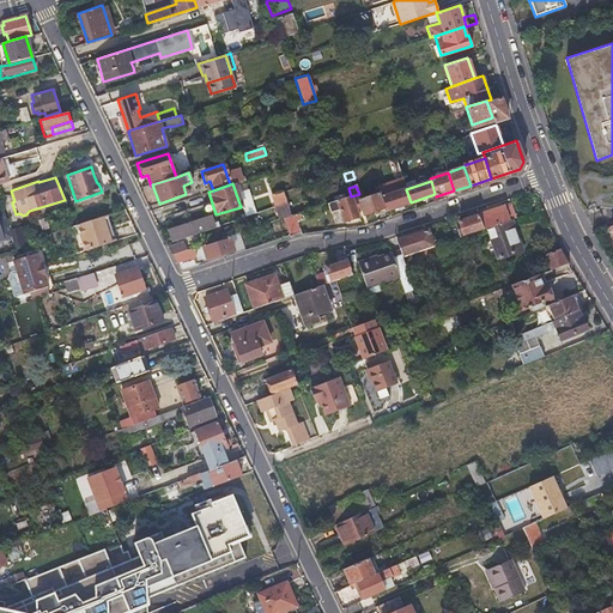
[(386,211),(411,202),(406,189),(381,198),(384,208),(386,211)]
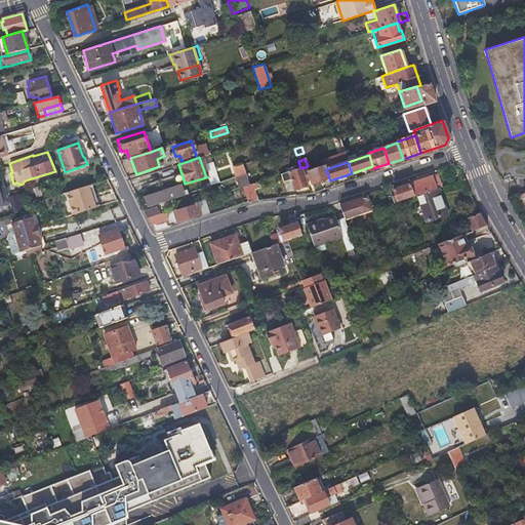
[(233,166),(237,175),(245,173),(241,163),(233,166)]
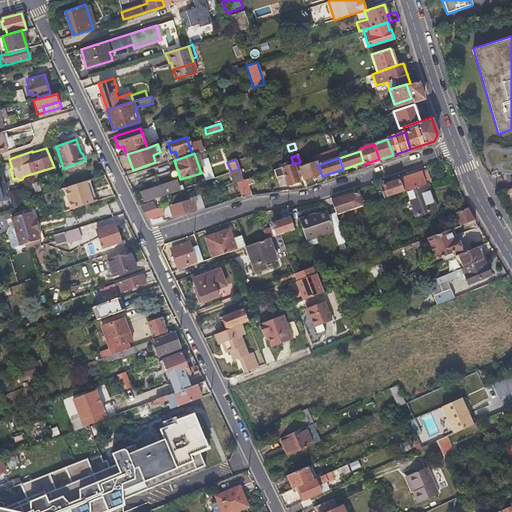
[(311,177),(321,174),(318,165),(317,162),(296,170),(298,176),(300,174),(303,180),(311,177)]
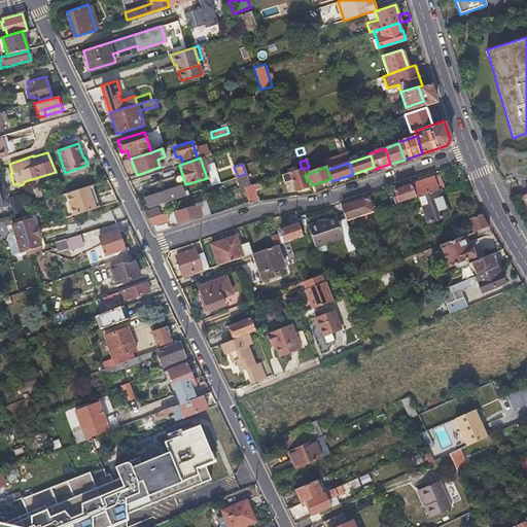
[(308,186),(307,181),(305,175),(302,169),(281,176),(283,183),(291,180),(295,190),(308,186)]
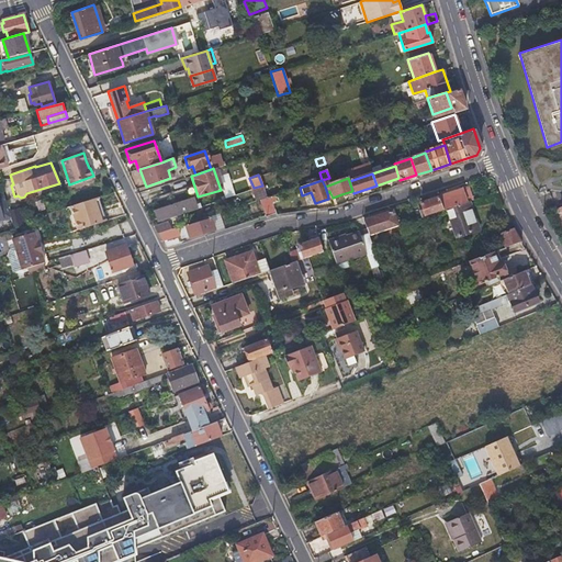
[(254,188),(257,200),(260,198),(266,197),(262,186),(254,188)]
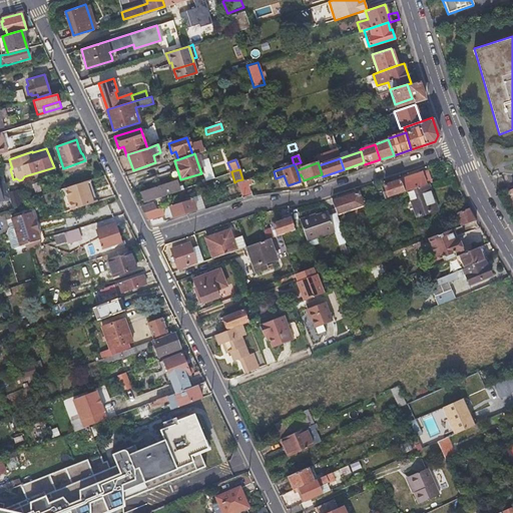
[(405,192),(408,190),(426,184),(422,172),(400,179),(405,192)]
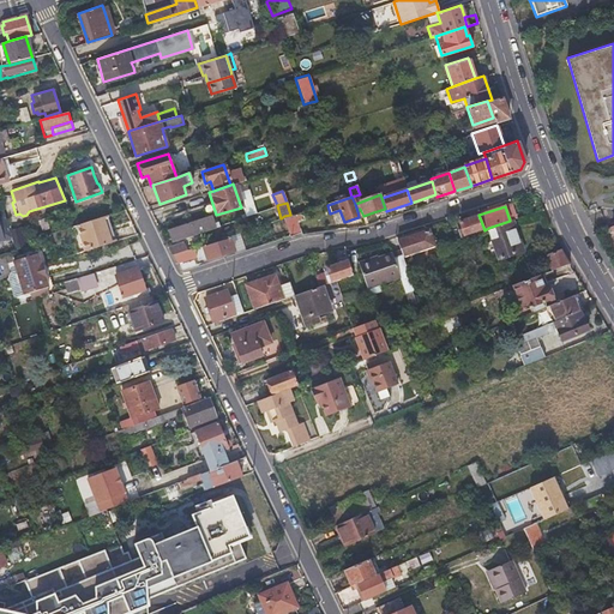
[(311,208),(294,214),(298,222),(314,217),(311,208)]
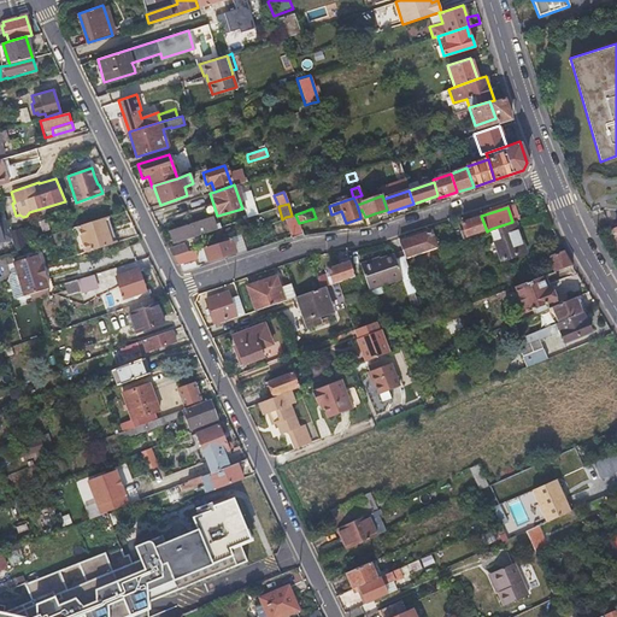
[(299,223),(295,215),(292,216),(286,217),(293,236),(301,233),(299,223)]
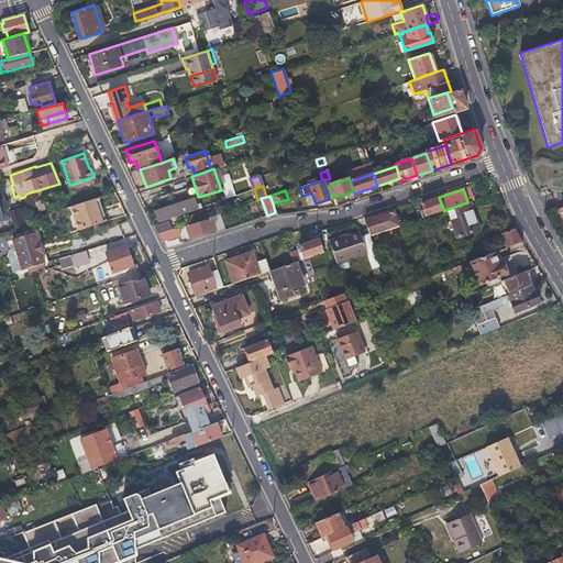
[(423,218),(444,211),(439,197),(421,203),(424,211),(421,212),(423,218)]
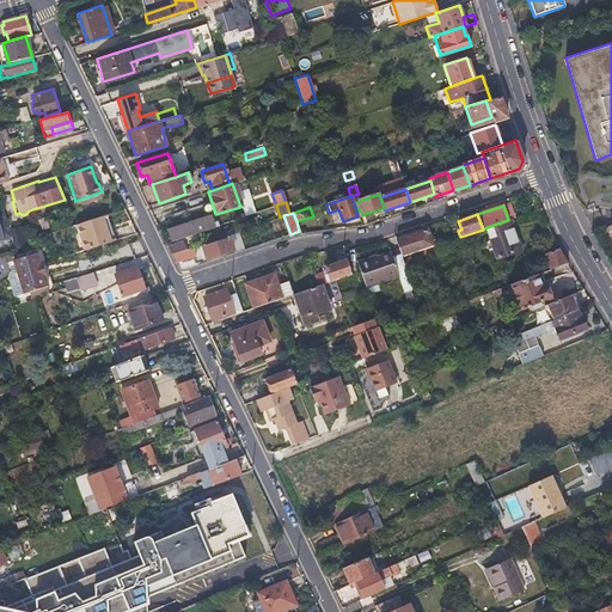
[(87,249),(110,242),(106,232),(105,226),(108,225),(104,215),(80,224),(87,249)]
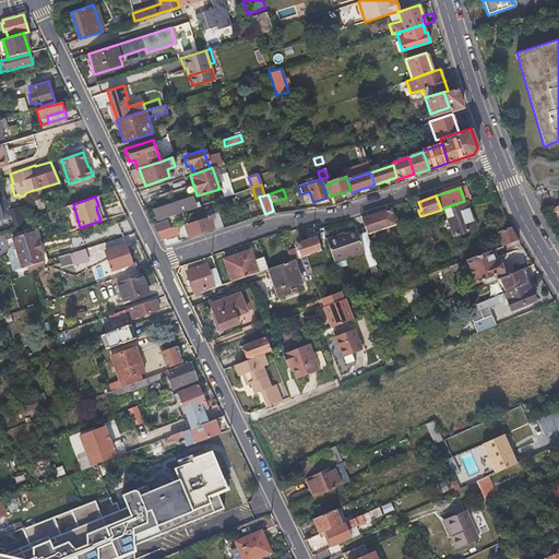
[(198,202),(195,202),(193,203),(191,197),(153,209),(156,219),(199,205),(198,202)]
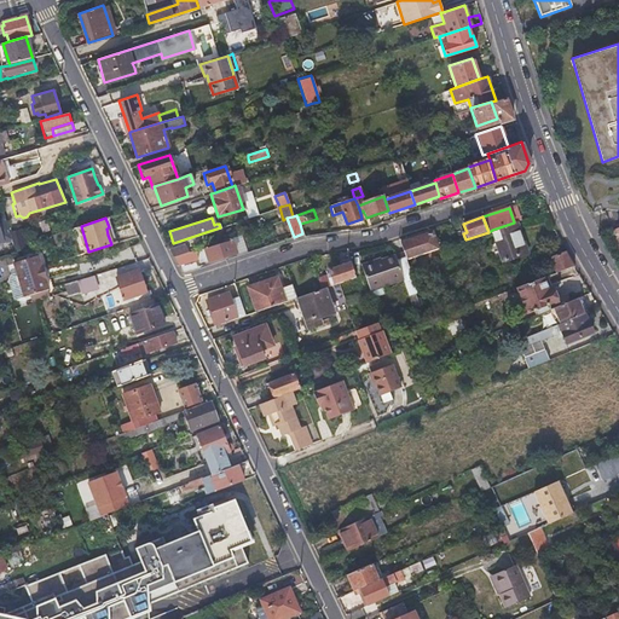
[(514,223),(492,230),(503,261),(527,253),(516,221),(514,223)]
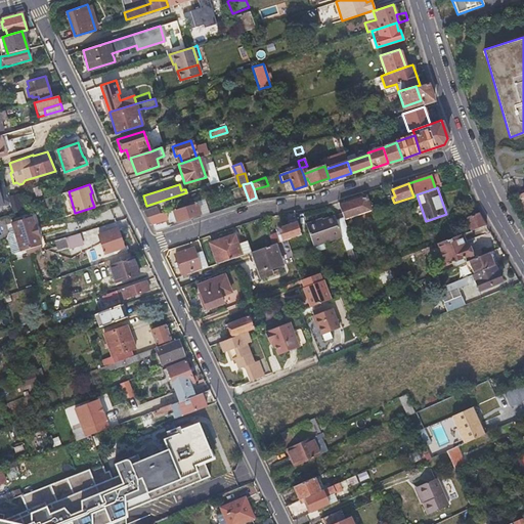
[(19,193),(8,197),(14,213),(25,210),(19,193)]
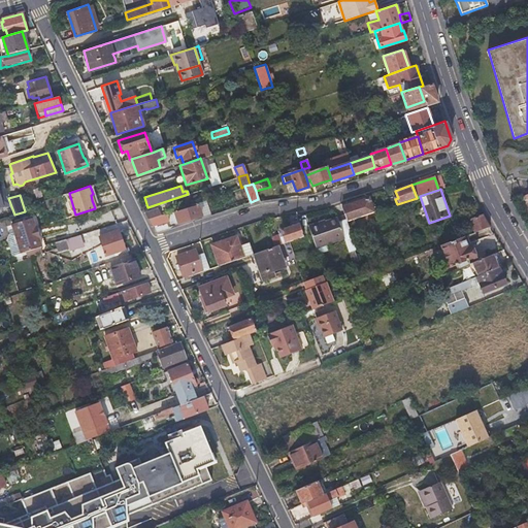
[(341,207),(344,215),(348,222),(374,212),(369,198),(341,207)]
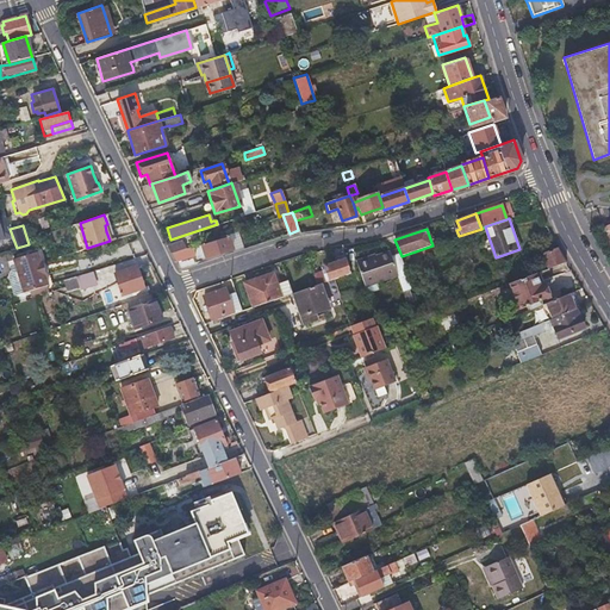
[(201,244),(204,251),(206,259),(234,249),(229,235),(201,244)]
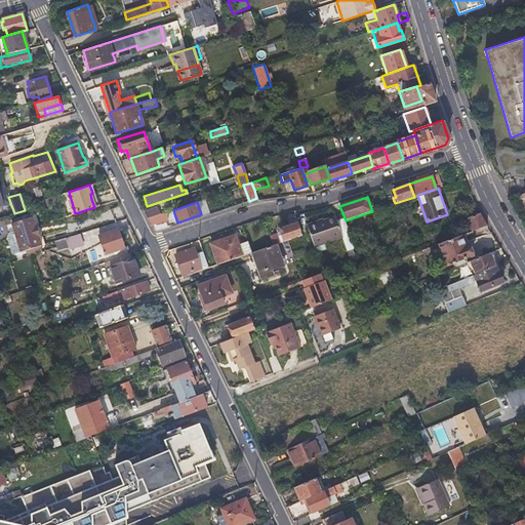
[(147,217),(153,215),(159,213),(157,207),(144,211),(147,217)]
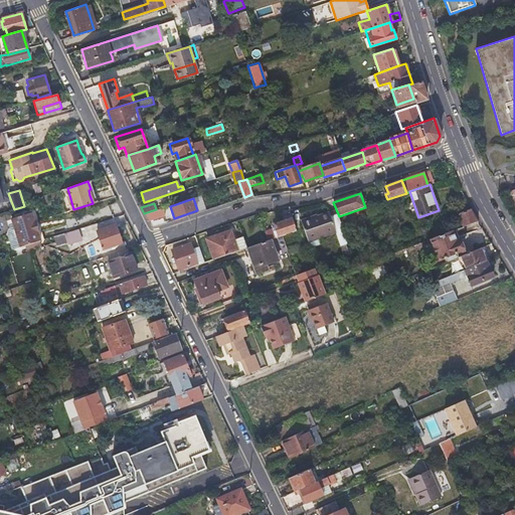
[(156,209),(150,211),(152,220),(165,215),(163,207),(156,209)]
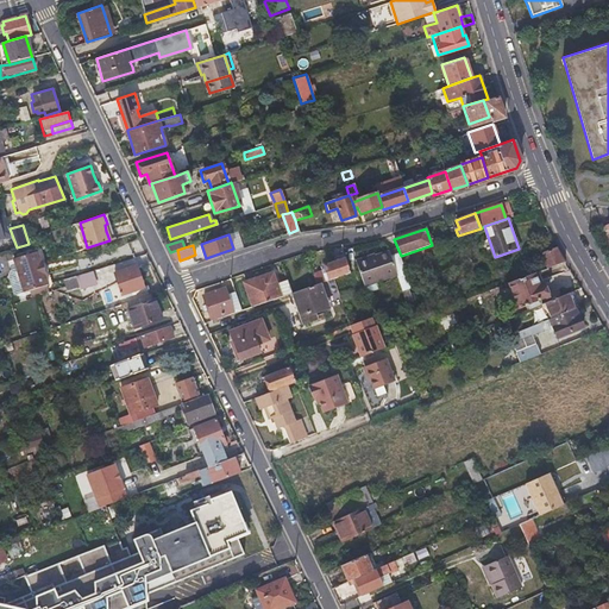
[(557,246),(537,255),(515,263),(518,269),(544,259),(547,269),(566,262),(557,246)]
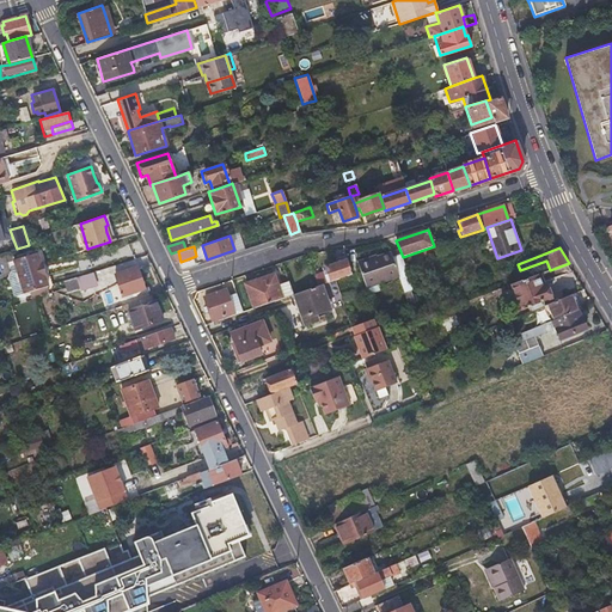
[(372,258),(372,257),(359,262),(367,285),(378,280),(379,283),(399,276),(405,291),(414,287),(403,257),(399,249),(372,258)]
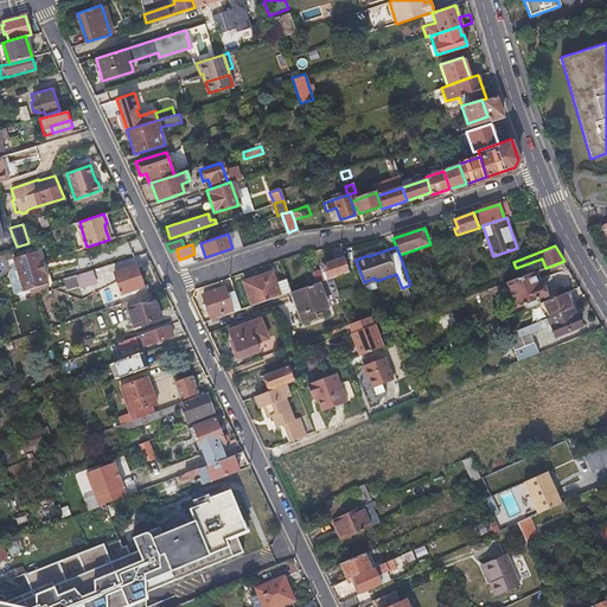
[(16,257),(26,289),(51,282),(48,273),(50,272),(45,259),(44,259),(40,249),(16,257)]
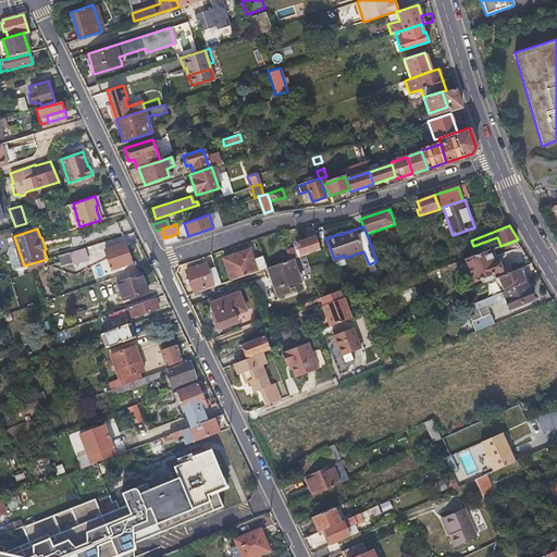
[(311,233),(308,234),(304,235),(305,238),(296,242),(299,249),(295,250),(297,257),(319,249),(314,235),(312,236),(311,233)]
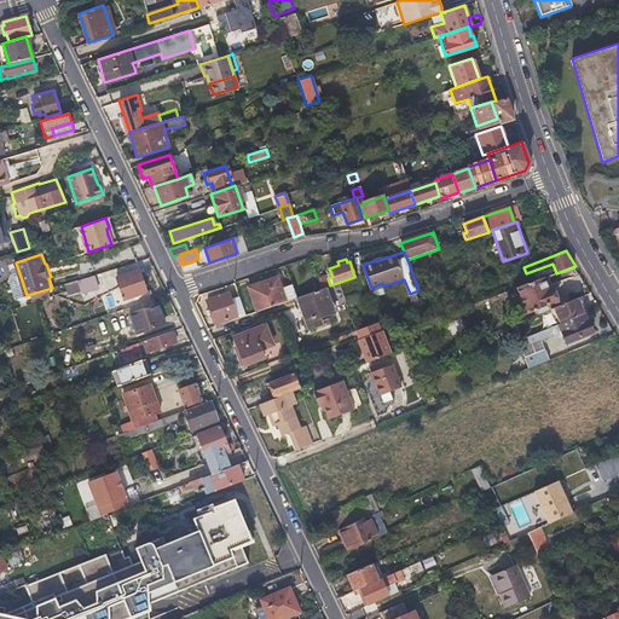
[(126,302),(137,299),(148,295),(140,273),(119,281),(126,302)]
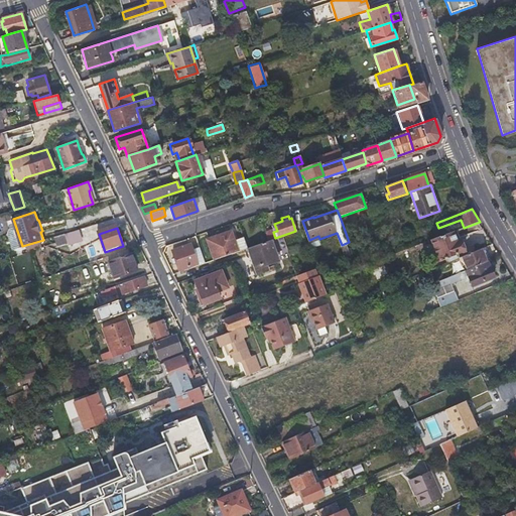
[(66,233),(68,237),(69,241),(82,237),(79,229),(66,233)]
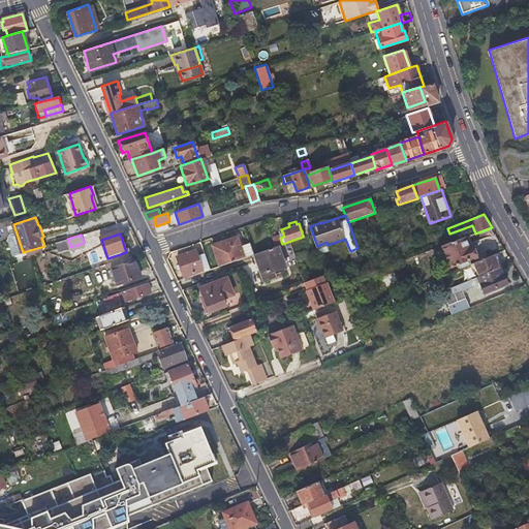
[(249,241),(245,243),(240,244),(237,236),(212,245),(220,266),(254,253),(249,241)]
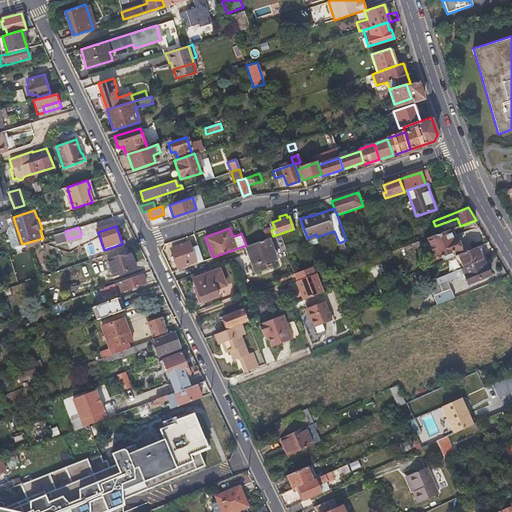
[(456,238),(454,239),(452,240),(449,230),(427,238),(436,261),(444,258),(444,259),(455,255),(453,252),(461,250),(456,238)]
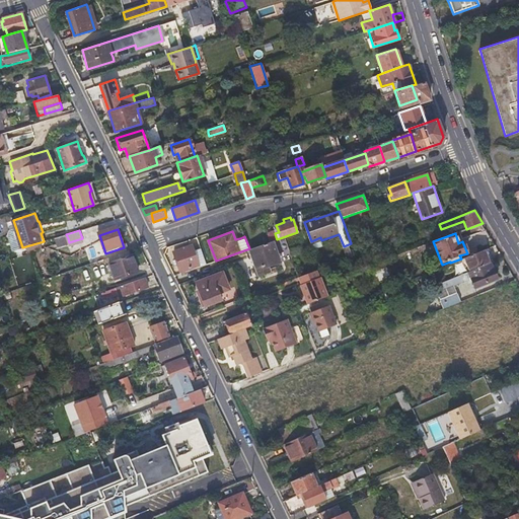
[(280,262),(273,240),(249,248),(258,275),(269,271),(267,266),(280,262)]
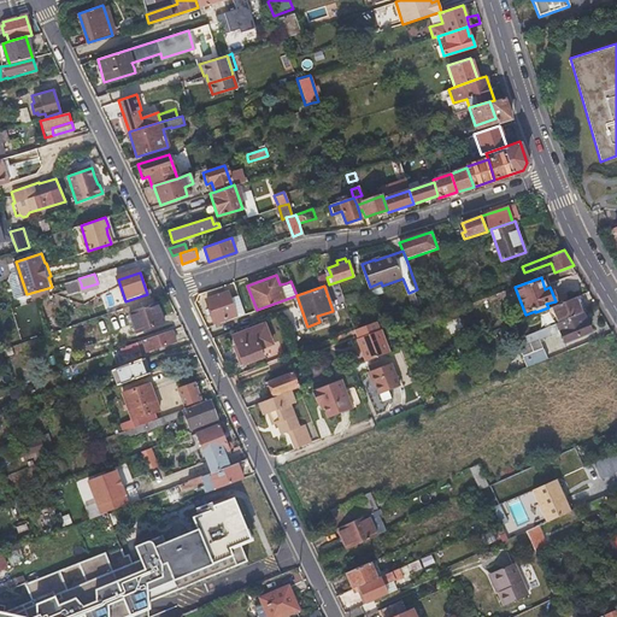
[(229,298),(228,293),(225,289),(205,297),(215,322),(234,315),(235,317),(245,313),(238,294),(229,298)]
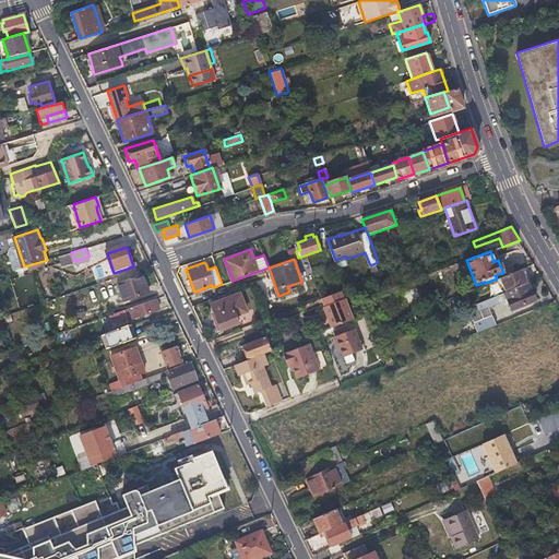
[(506,292),(528,283),(523,268),(500,277),(506,292)]
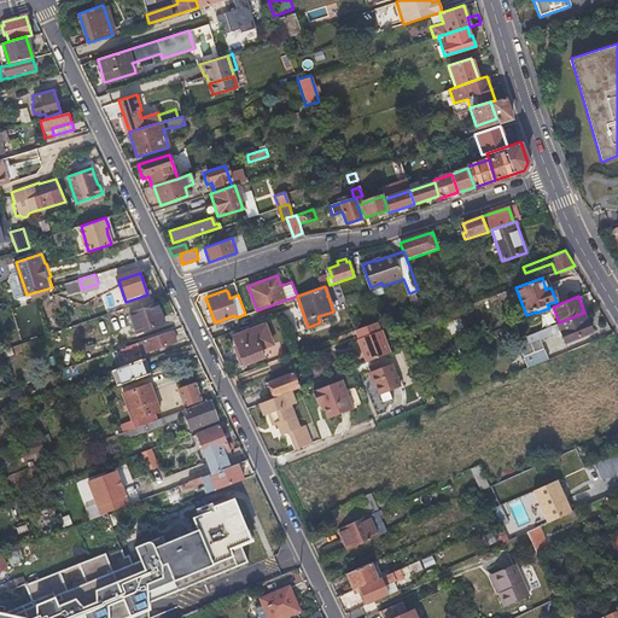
[(129,305),(134,319),(138,332),(163,324),(155,297),(129,305)]
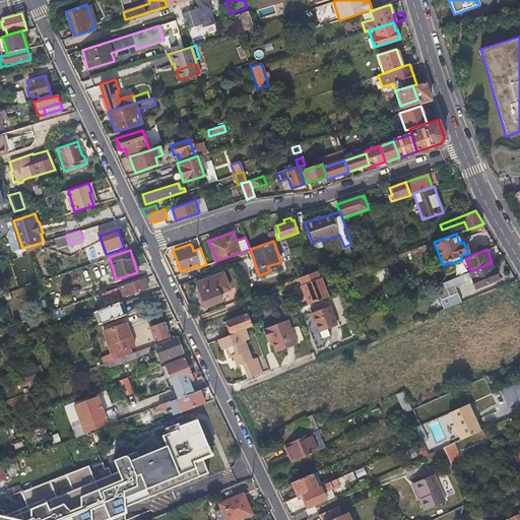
[(498,279),(492,263),(470,271),(469,271),(468,272),(475,288),(498,279)]
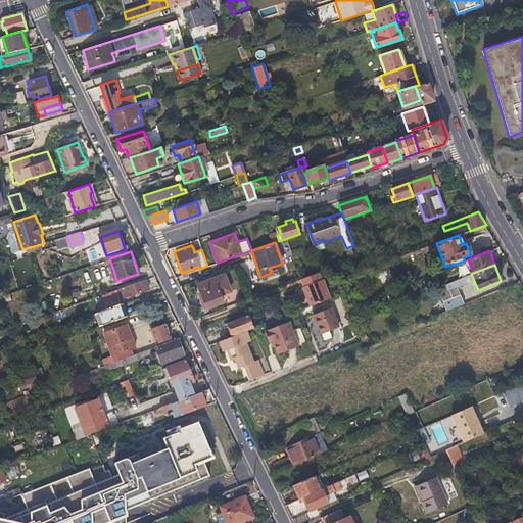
[(200,298),(201,303),(203,308),(222,302),(220,296),(230,292),(224,275),(197,284),(202,298),(200,298)]
